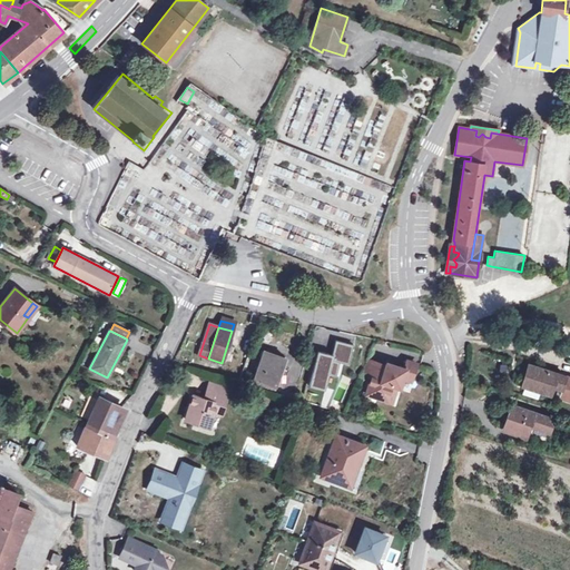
[(347,365),(353,345),(335,341),(332,354),(321,352),(320,360),(315,359),(308,386),(324,390),(327,376),(335,377),(338,363),(347,365)]
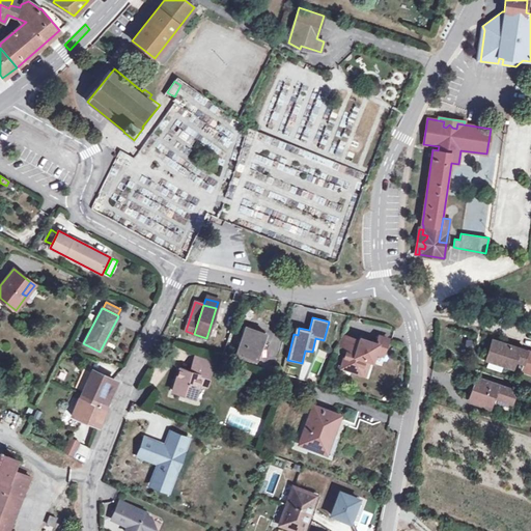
[(247,328),(238,353),(256,359),(264,335),(247,328)]
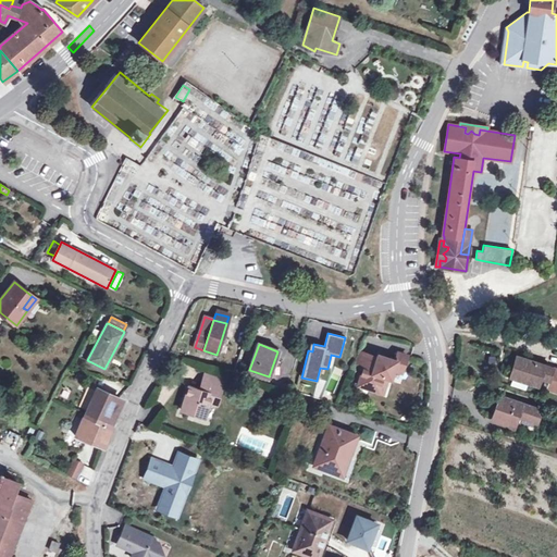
[(214,361),(217,355),(203,350),(201,357),(214,361)]
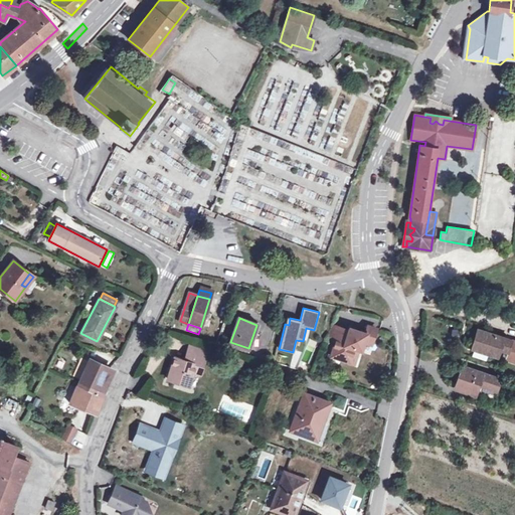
[(366,326),(364,333),(372,336),(375,328),(366,326)]
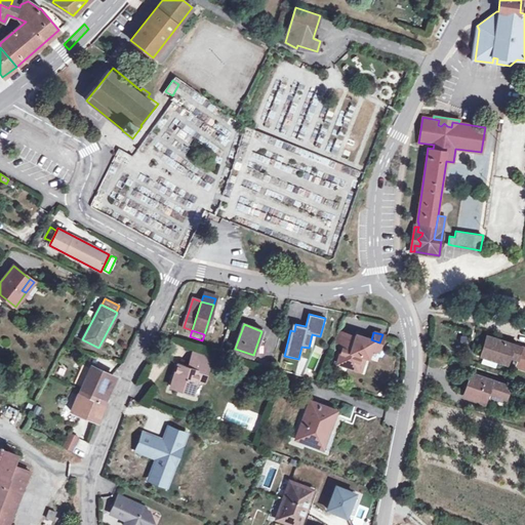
[(342,342),(336,363),(355,369),(359,355),(363,356),(366,357),(369,349),(377,351),(379,342),(371,339),(355,334),(353,341),(352,346),(342,342)]
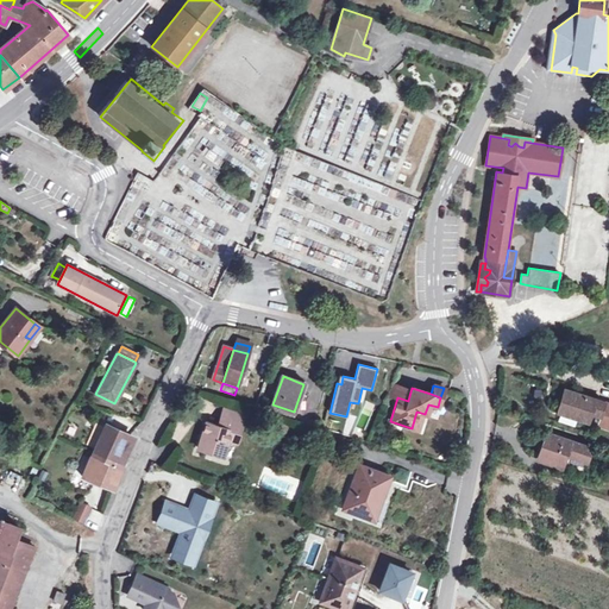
[(584,395),(565,389),(557,412),(608,428),(608,403),(603,402),(602,406),(582,399),(584,395)]
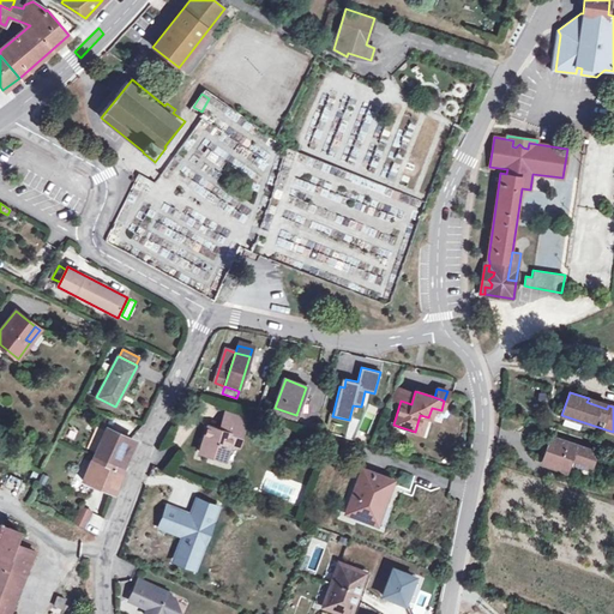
[(608,405),(589,398),(587,402),(607,409),(608,405)]
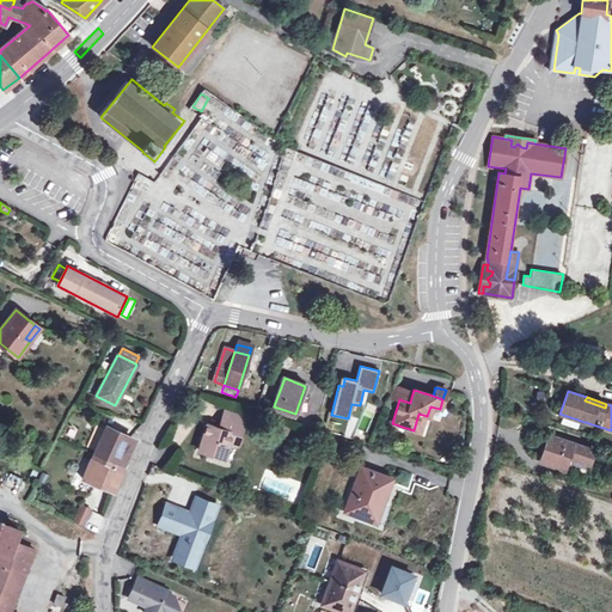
[(225,412),(222,422),(243,428),(245,418),(225,412)]
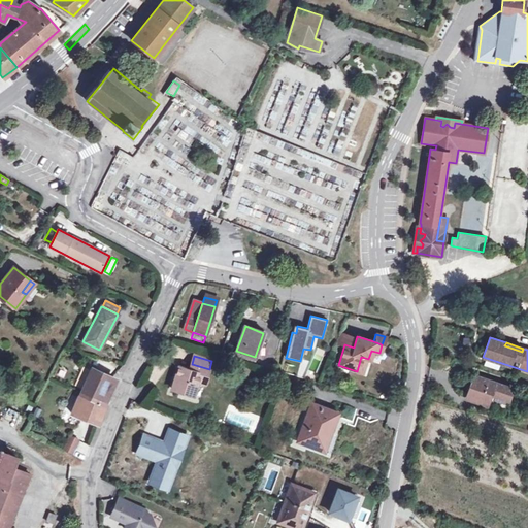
[(361,372),(365,358),(361,357),(357,371),(361,372)]
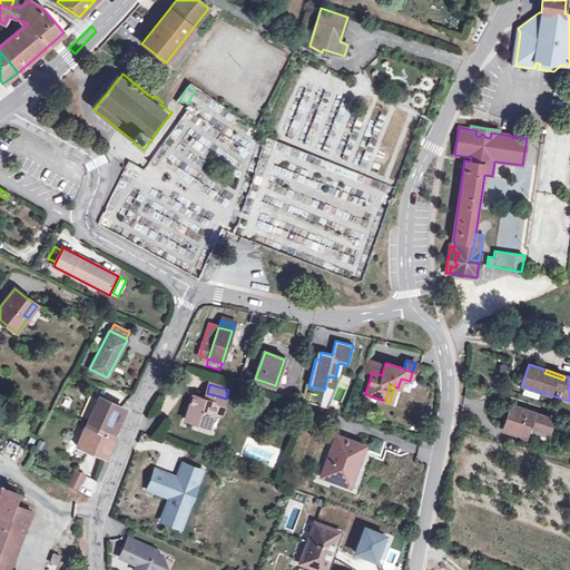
[(193,396),(185,421),(209,428),(214,412),(216,404),(224,406),(226,399),(207,393),(204,401),(193,396)]
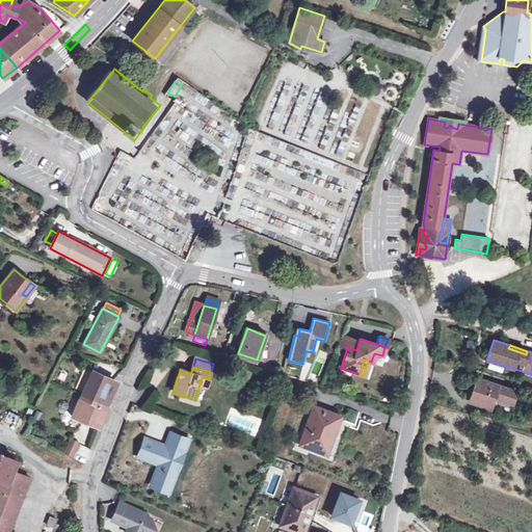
[(238,367),(236,374),(248,378),(250,371),(238,367)]
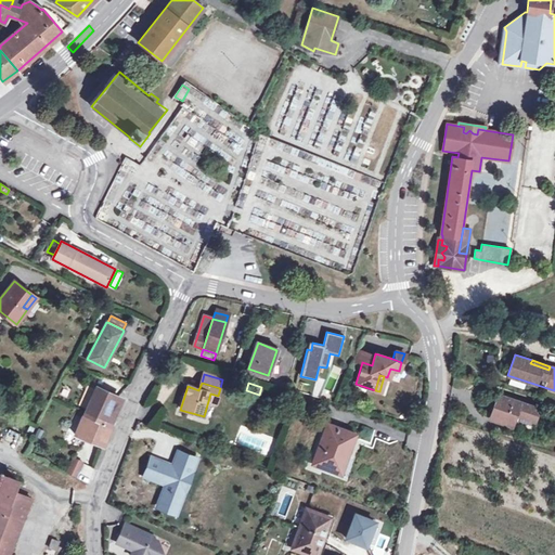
[(119,397),(98,387),(86,412),(85,414),(107,424),(119,397)]
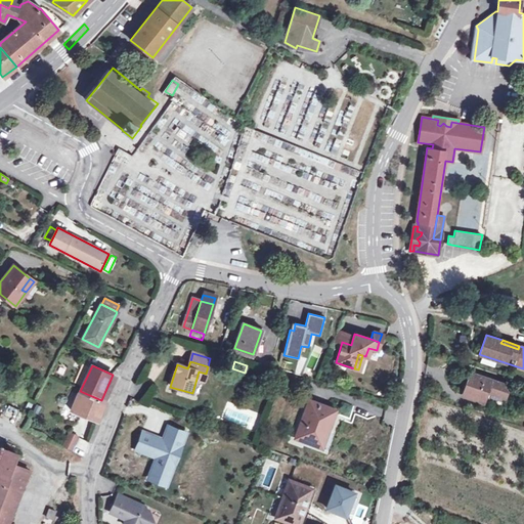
[(204,381),(206,374),(199,372),(197,379),(204,381)]
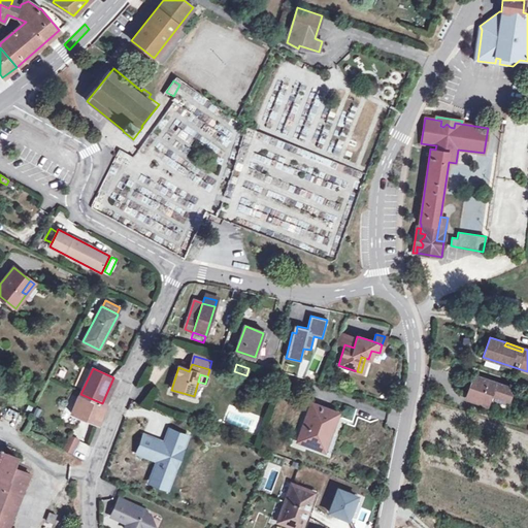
[(473,376),(466,397),(486,404),(490,394),(507,400),(512,389),(473,376)]
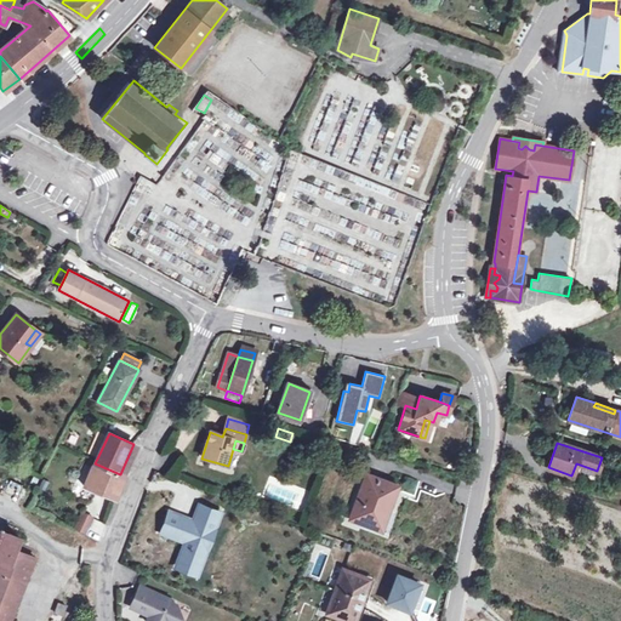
[(120,474),(95,463),(85,485),(115,499),(125,476),(120,474)]
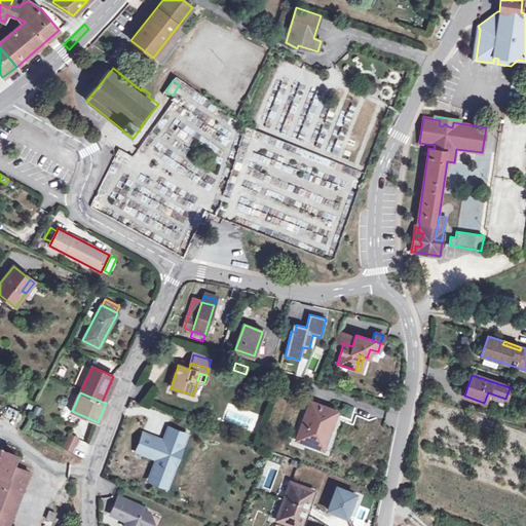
[(310,403),(296,440),(316,447),(324,427),(330,429),(337,412),(310,403)]
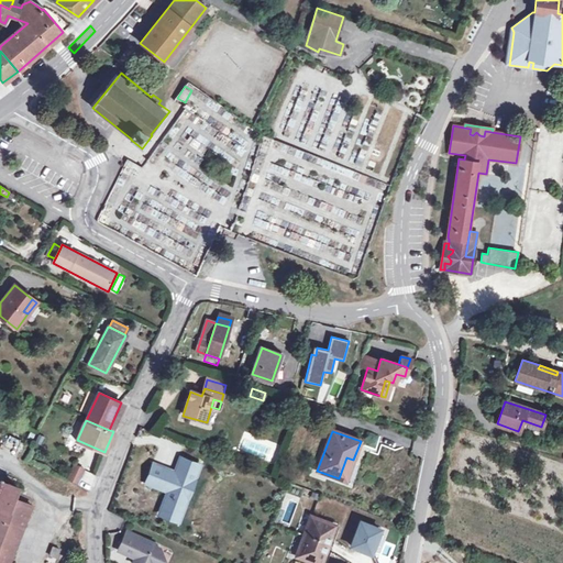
[(256,454),(272,459),(276,443),(261,439),(256,454)]
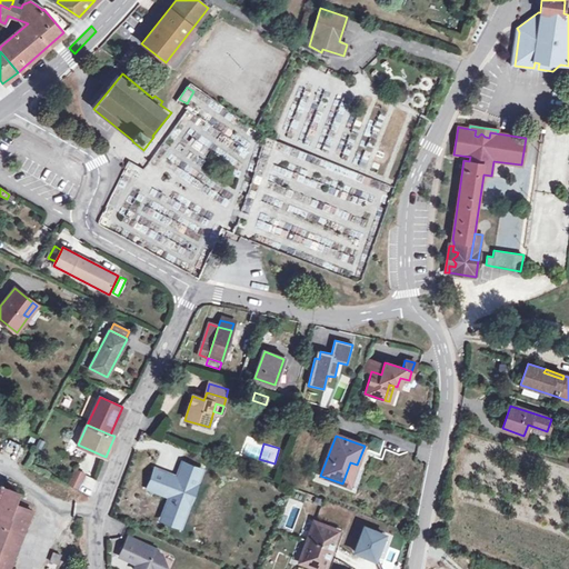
[(350,486),(357,465),(350,462),(342,483),(350,486)]
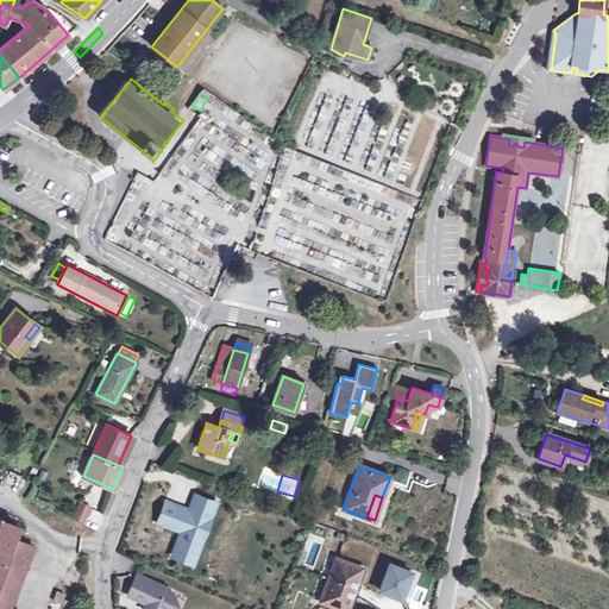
[(218,504),(196,496),(190,510),(167,502),(158,523),(182,532),(173,558),(194,566),(218,504)]
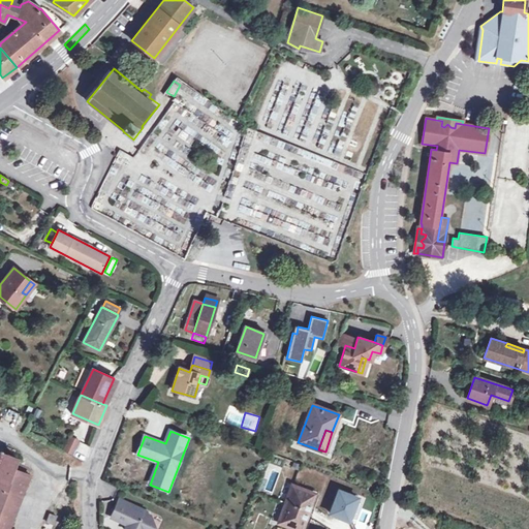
[(63,450),(72,455),(79,442),(69,437),(63,450)]
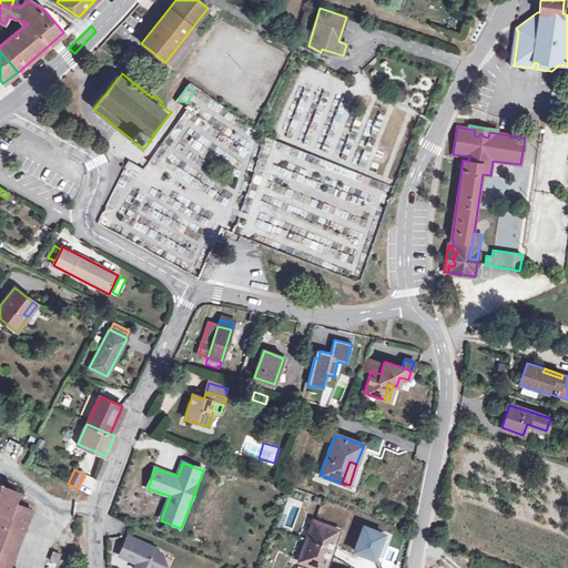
[(0,567),(9,567),(14,553),(0,546),(0,540),(6,525),(23,531),(31,509),(13,503),(18,492),(8,487),(7,488),(0,485),(0,567)]
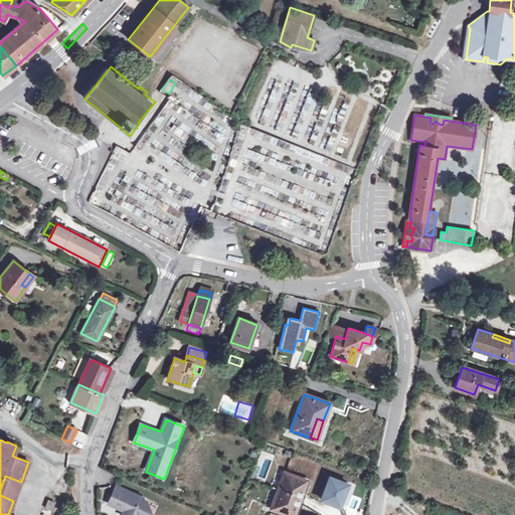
[(276,498),(272,509),(288,514),(293,514),(296,507),(306,482),(285,474),(276,498)]
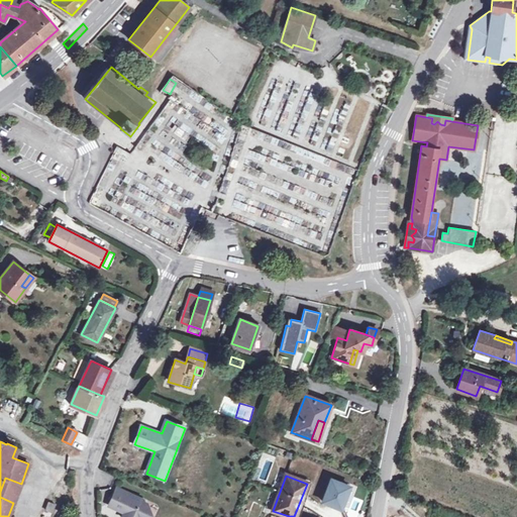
[(0,497),(13,503),(21,484),(5,478),(0,492),(0,497)]
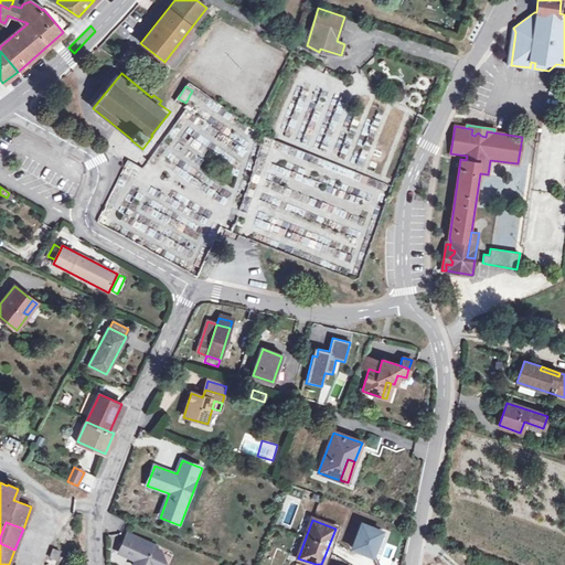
[(384,533),(363,524),(354,550),(375,557),(384,533)]
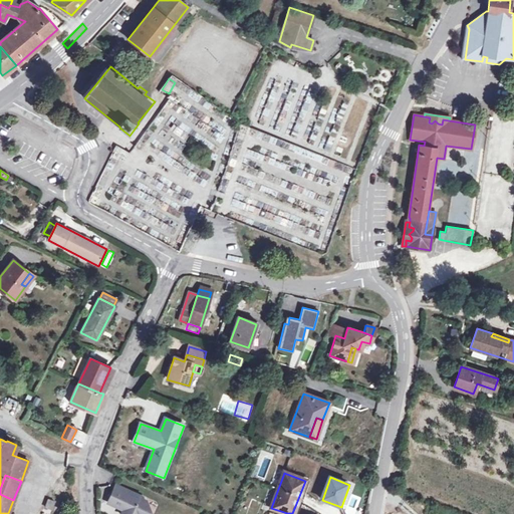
[(120,513),(145,513),(149,507),(146,501),(141,498),(142,496),(115,485),(108,502),(123,508),(120,513)]
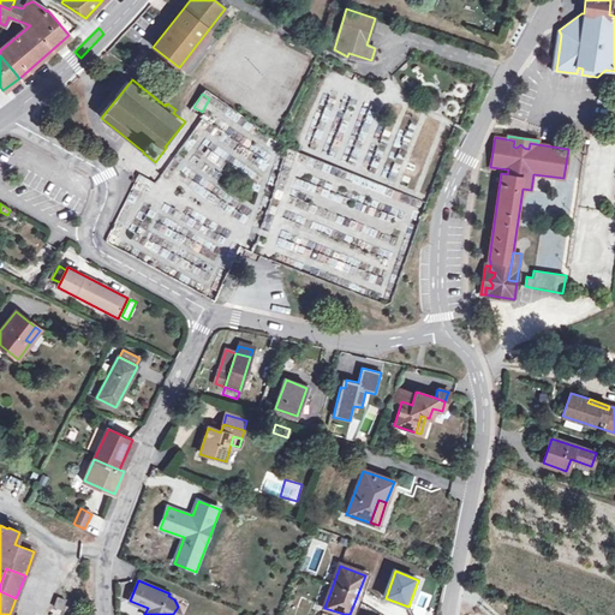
[(57,597),(53,608),(63,610),(66,599),(57,597)]
